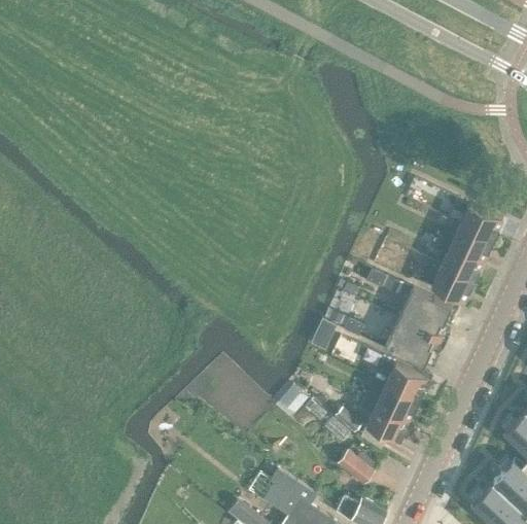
[(465,213),(460,224),(493,240),(499,228),(498,228),(502,219),(469,204),(468,205),(456,199),(452,207),(465,213)]
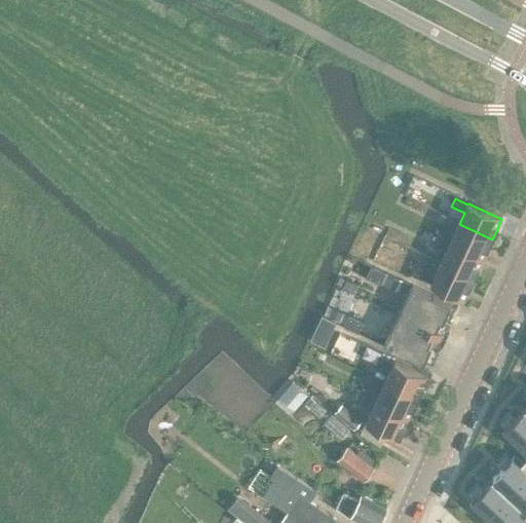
[(441,229),(437,238),(482,259),(486,252),(487,252),(492,239),(459,224),(453,235),(441,229)]
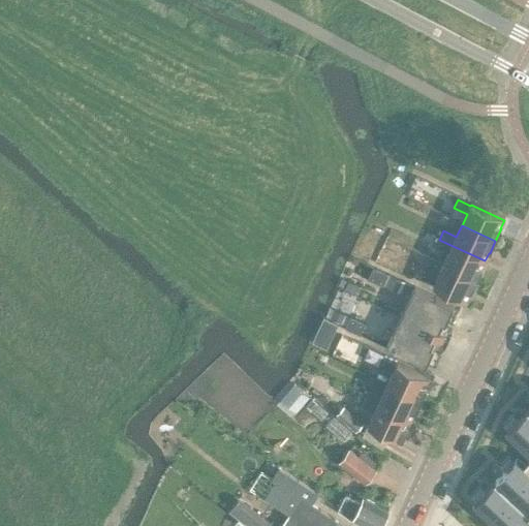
[(448,254),(442,266),(476,281),(483,269),(481,269),(485,260),(439,240),(435,248),(448,254)]
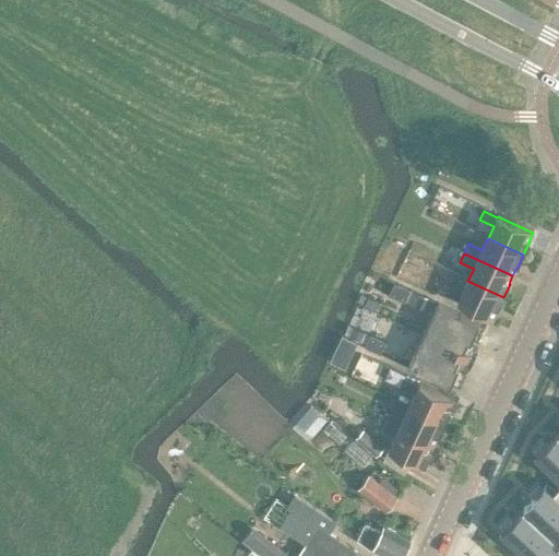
[(503,297),(467,281),(462,293),(448,286),(444,295),(458,302),(458,303),(492,319),(496,310),(497,310),(503,297)]
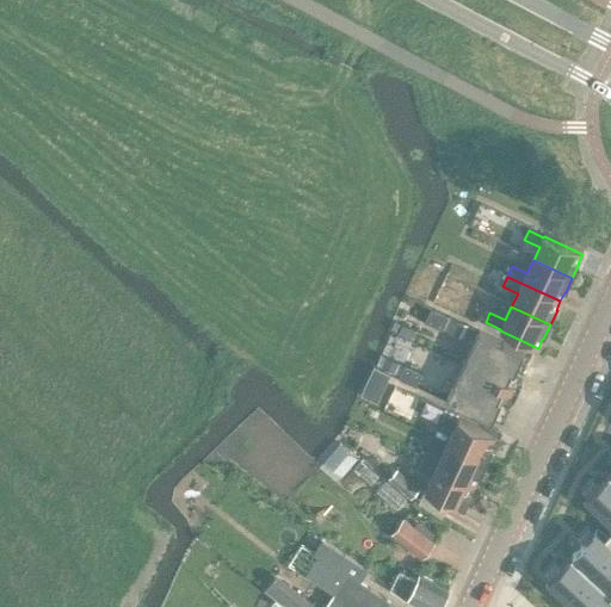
[(430,310),(424,323),(440,332),(446,319),(430,310)]
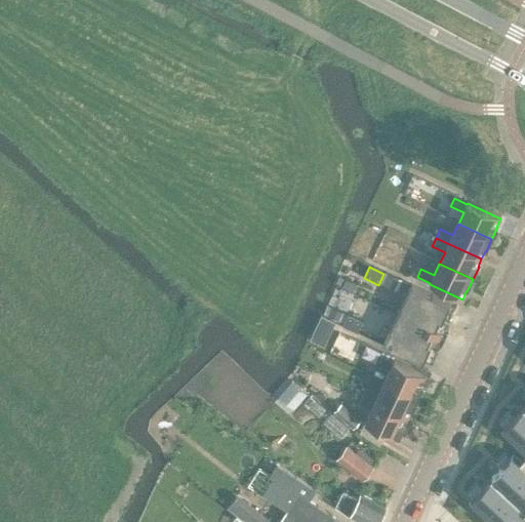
[(387,275),(381,286),(392,291),(398,280),(387,275)]
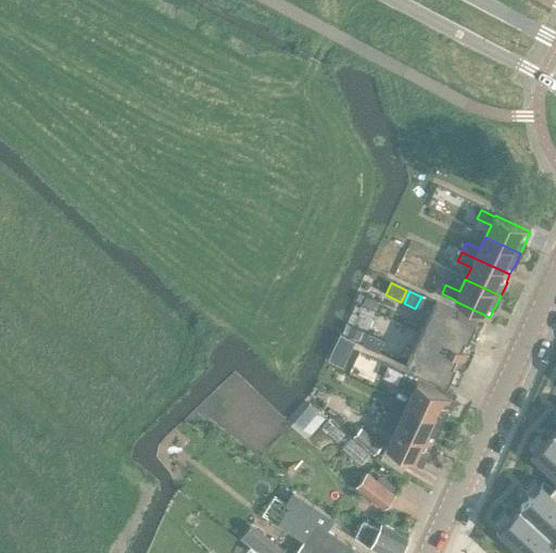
[(365,298),(361,308),(373,312),(377,303),(365,298)]
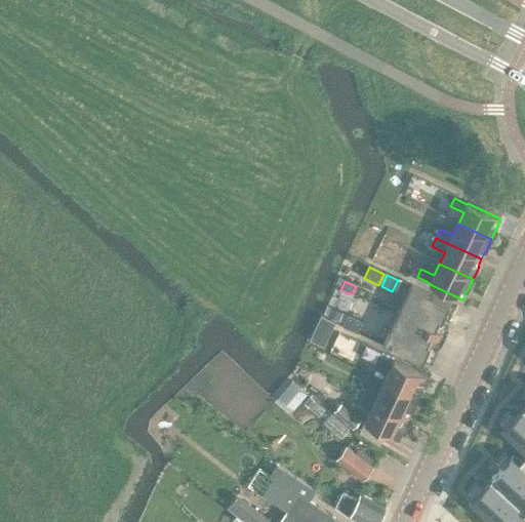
[(411,286),(397,316),(445,338),(448,332),(442,329),(441,332),(434,329),(438,321),(441,323),(449,305),(411,286)]
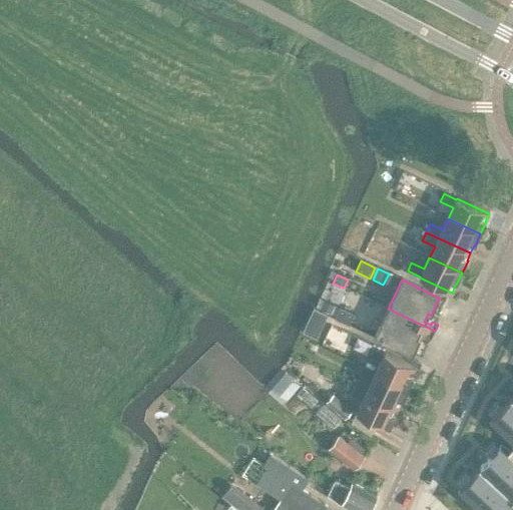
[(321,302),(316,312),(331,319),(336,309),(321,302)]
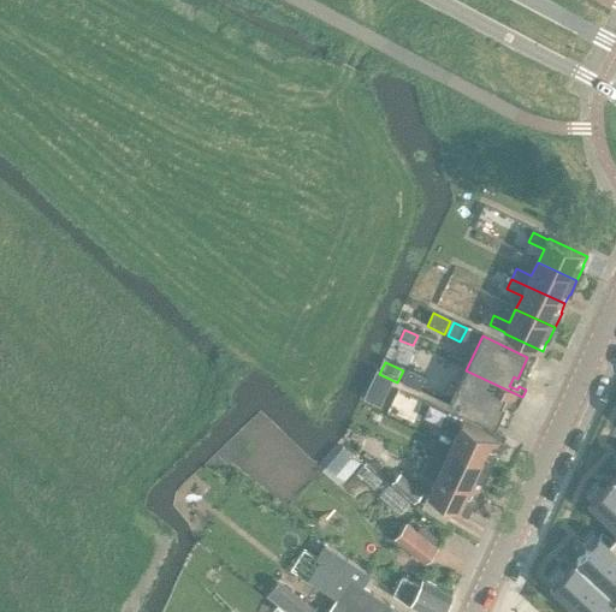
[(401,384),(419,391),(425,379),(407,370),(401,384)]
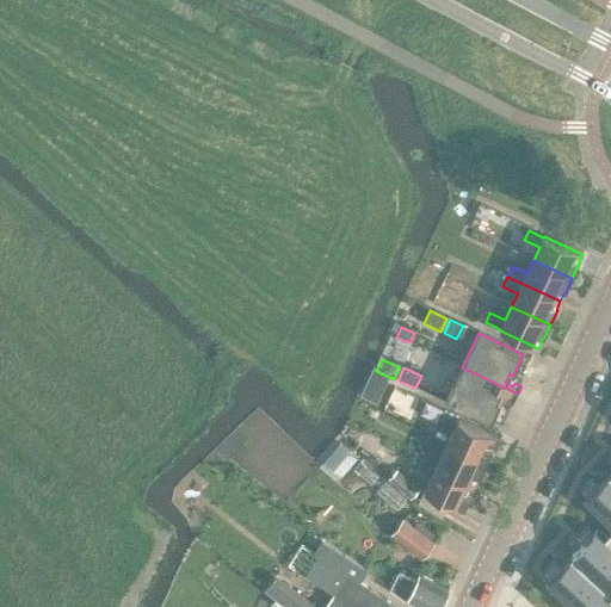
[(518,394),(462,367),(445,402),(491,423),(500,402),(497,401),(501,391),(508,395),(507,398),(514,401),(518,394)]
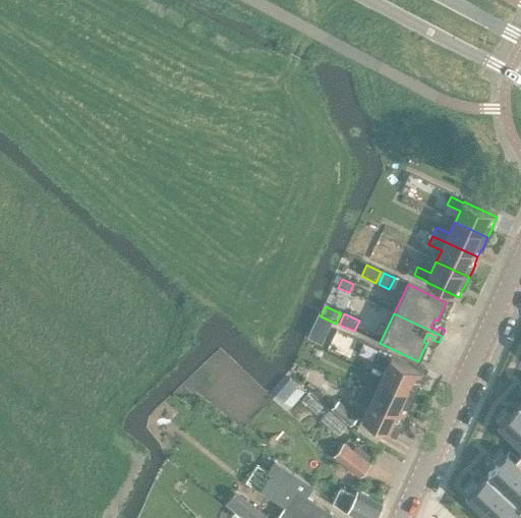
[(317,315),(306,340),(321,347),(333,323),(317,315)]
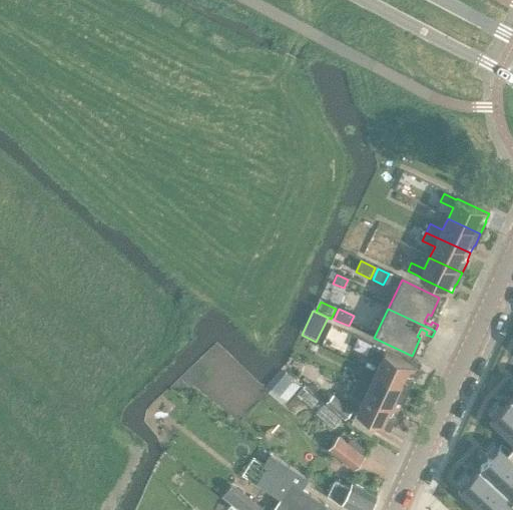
[(380,362),(375,374),(408,389),(413,377),(416,368),(384,354),(384,355),(371,349),(368,356),(380,362)]
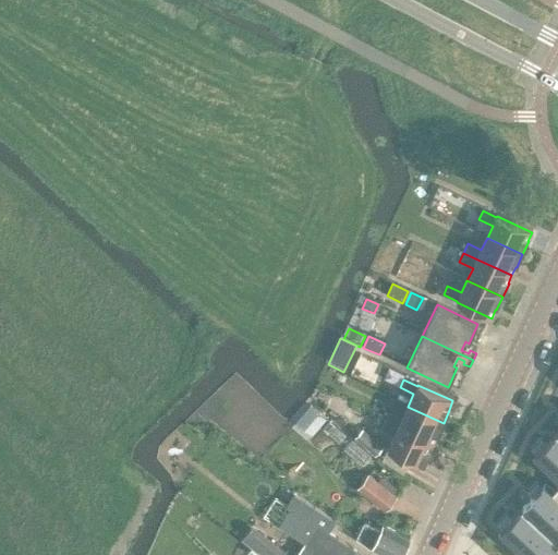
[(308,442),(327,419),(311,405),(291,429),(308,442)]
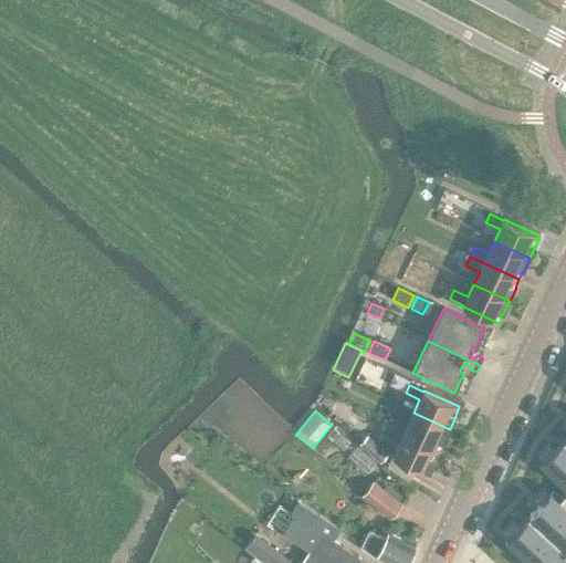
[(394,418),(389,427),(439,450),(442,442),(443,442),(450,429),(413,413),(408,425),(394,418)]
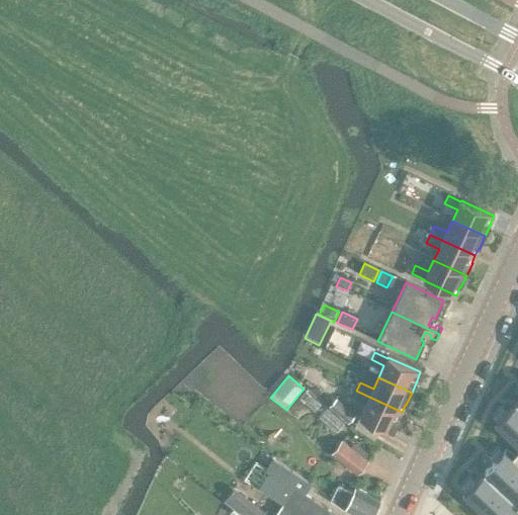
[(402,412),(356,391),(352,400),(365,406),(360,418),(393,433),(399,420),(398,420),(402,412)]
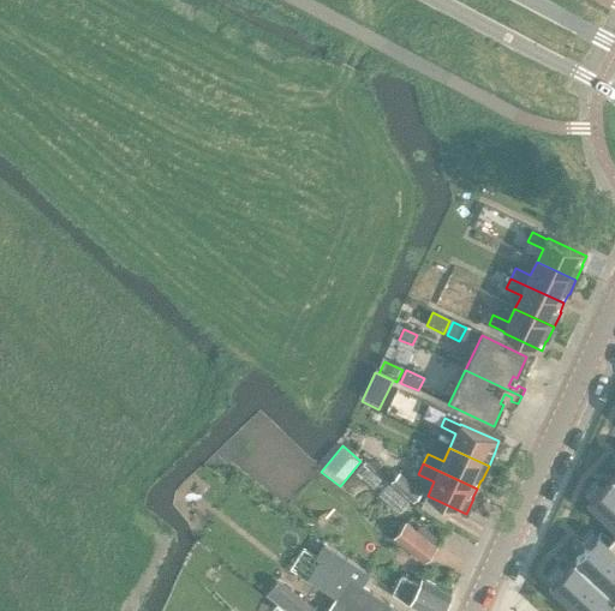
[(390,483),(413,504),(422,495),(399,474),(390,483)]
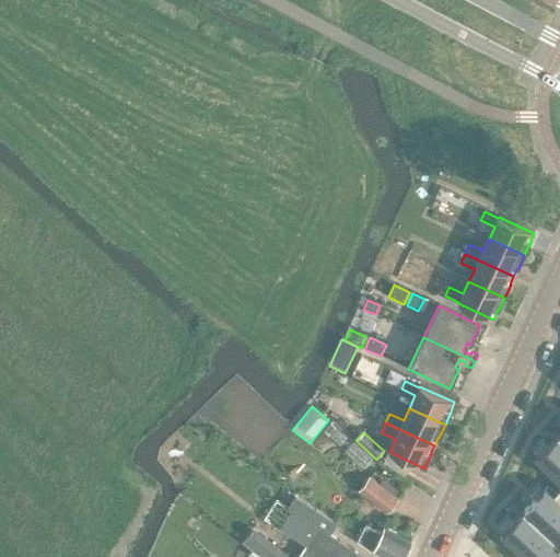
[(508,517),(498,528),(503,533),(501,534),(524,556),(559,556),(559,432),(548,445),(543,440),(533,451),(538,456),(536,459),(559,482),(559,486),(553,492),(547,486),(544,488),(538,484),(528,495),(534,499),(513,521),(508,517)]
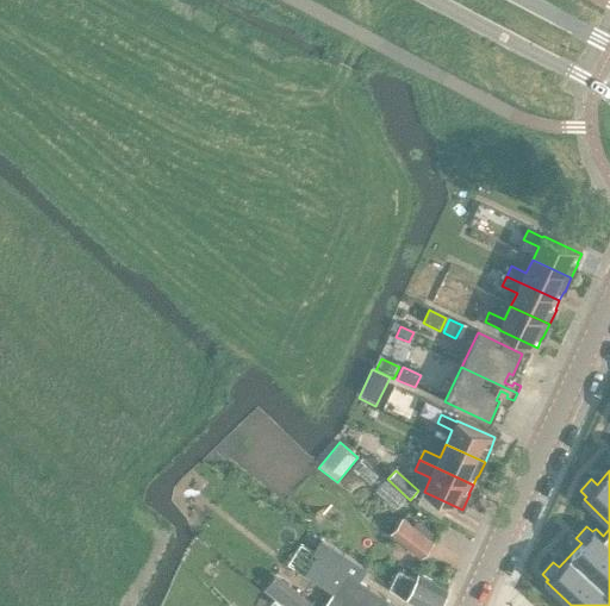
[(391,535),(421,558),(433,543),(403,520),(391,535)]
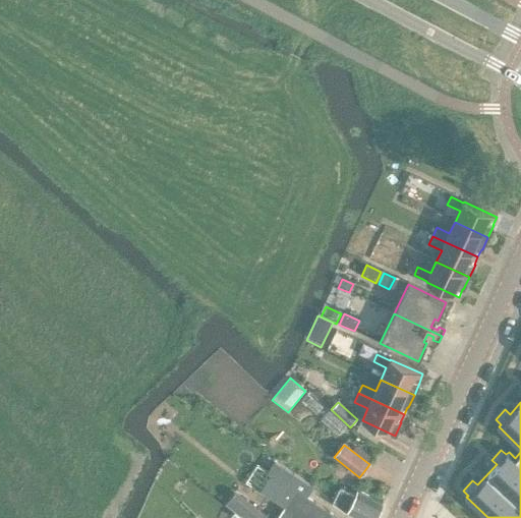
[(335,517),(306,499),(313,487),(274,463),(267,474),(271,476),(261,492),(284,508),(279,517),(335,517)]
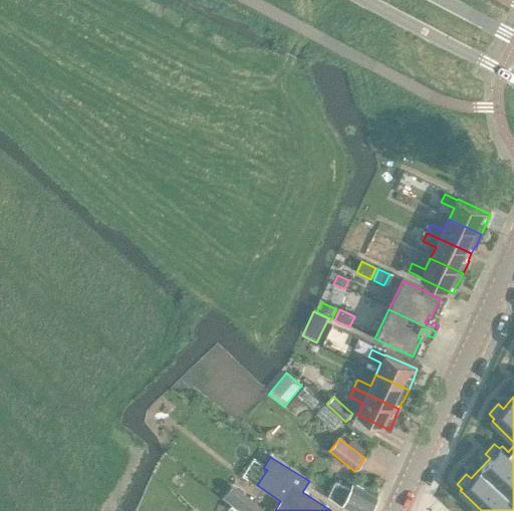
[(327,497),(341,505),(351,510),(369,510),(376,498),(352,485),(349,489),(335,482),(327,497)]
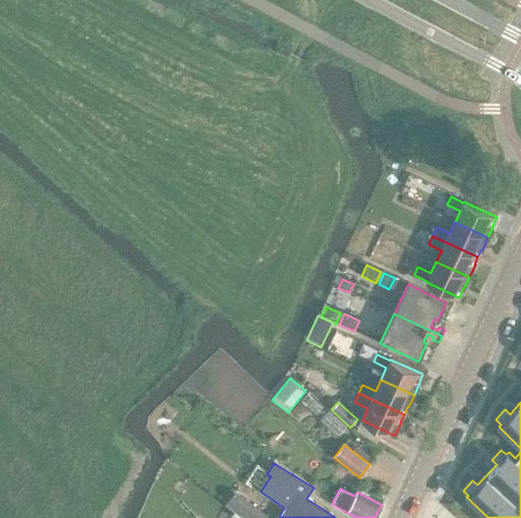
[(235,504),(230,511),(238,517),(259,517),(238,500),(235,504)]
